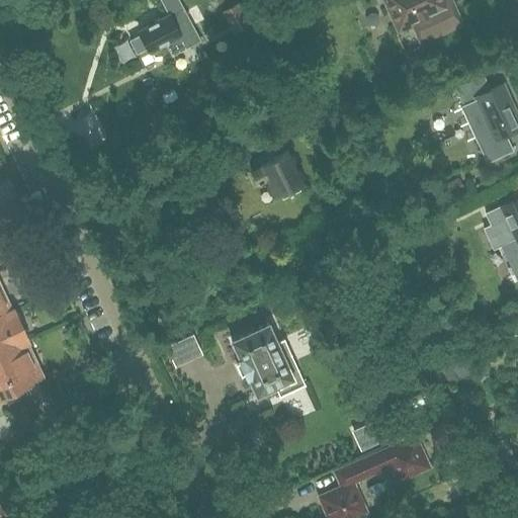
[(138,33),(127,38),(136,53),(145,48),(146,50),(164,39),(171,54),(198,38),(177,0),(158,0),(166,14),(137,30),(138,33)]
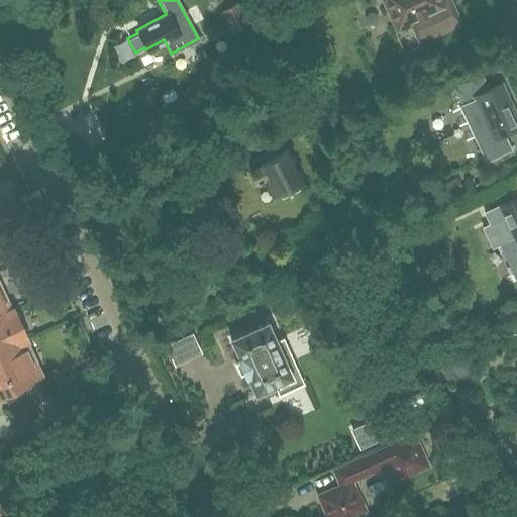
[(381,0),(396,32),(414,24),(421,38),(460,20),(450,0),(446,0),(441,3),(439,0),(381,0)]
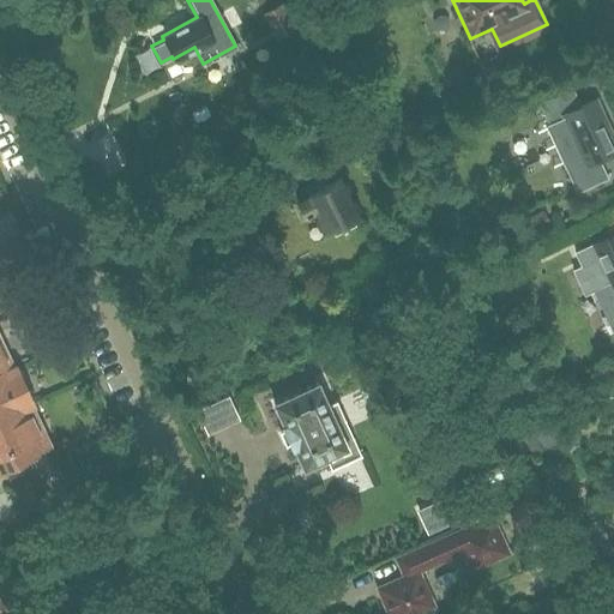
[(276,38),(295,29),(282,4),(263,13),(276,38)]
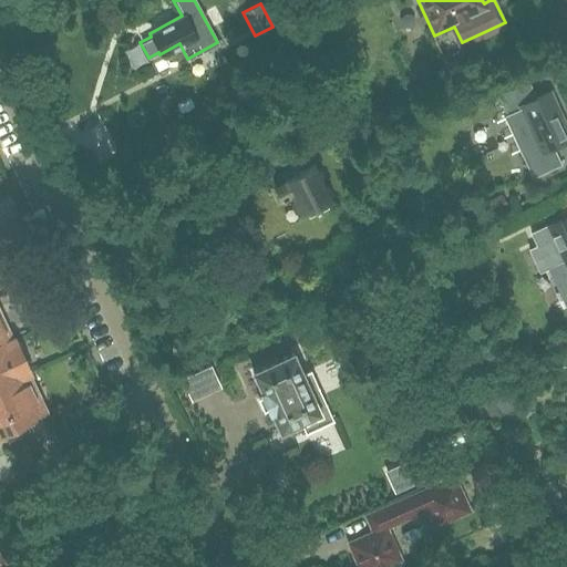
[(566,126),(550,90),(517,105),(503,112),(521,150),(534,177),(562,164),(553,145),(566,138),(566,126)]
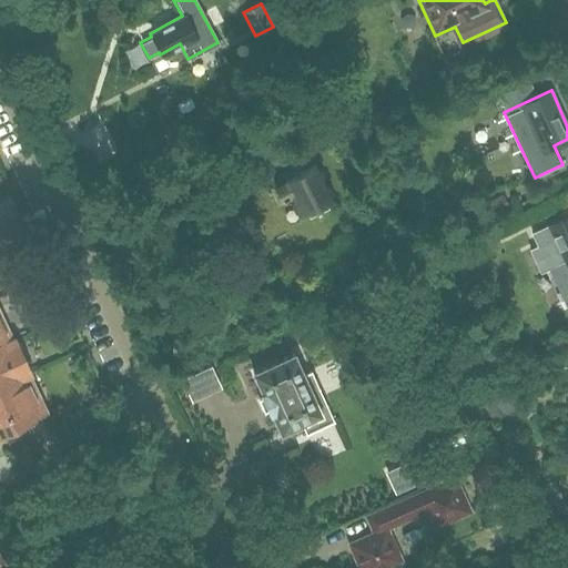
[(251,127),(240,103),(215,114),(226,138),(251,127)]
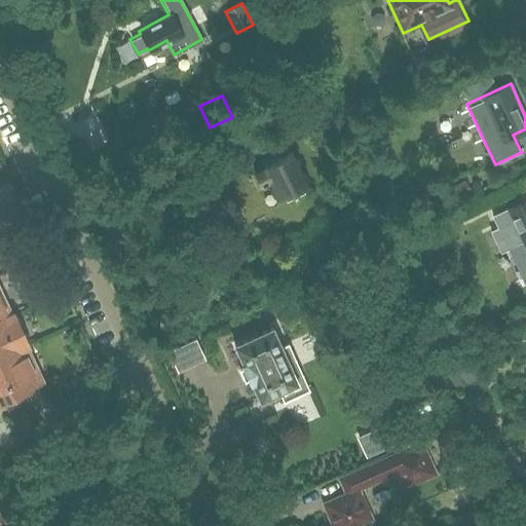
[(284,199),(307,188),(290,151),(283,155),(282,153),(259,163),(260,165),(251,170),(258,184),(267,180),(275,197),(282,194),(284,199)]
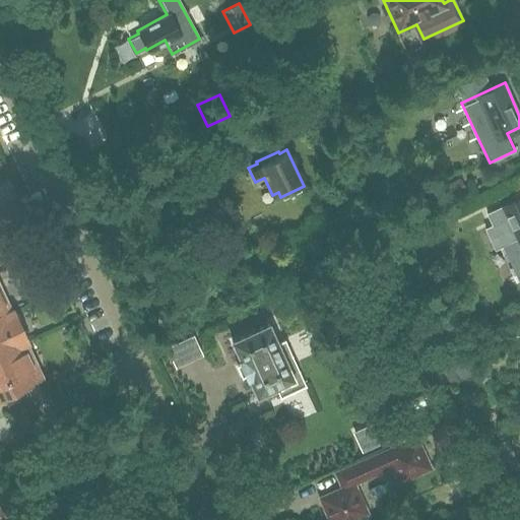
[(464,189),(459,178),(442,186),(447,197),(464,189)]
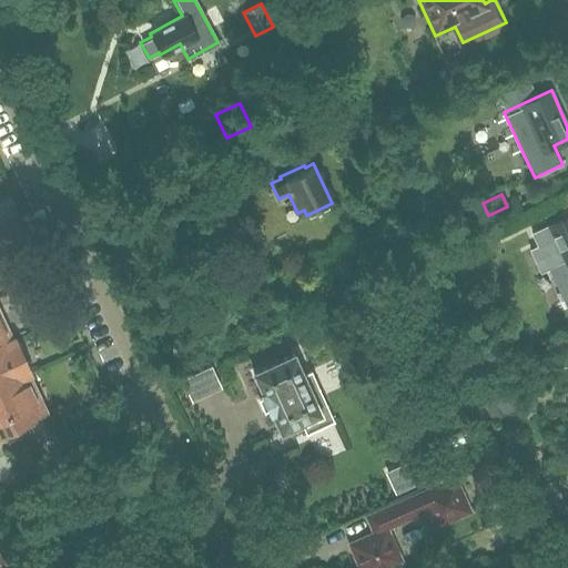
[(537,244),(528,249),(539,271),(548,267),(567,308),(567,307),(567,223),(565,216),(530,232),(537,244)]
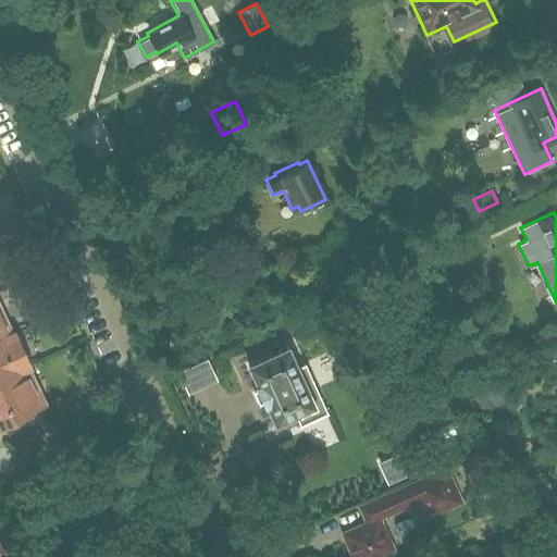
[(2,219),(8,229),(9,227),(19,223),(14,213),(2,219)]
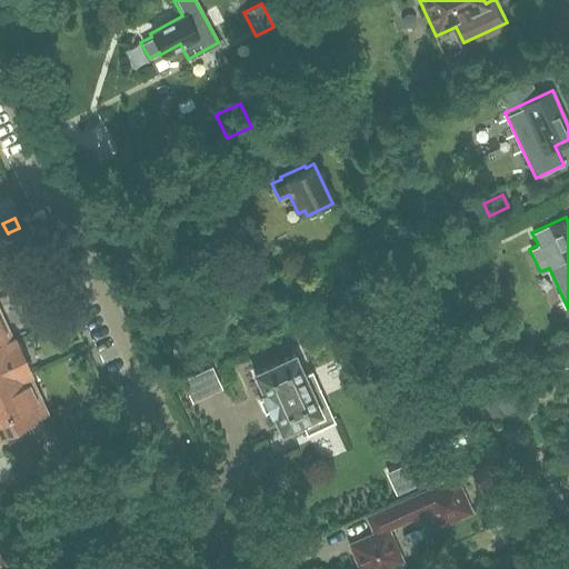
[(9,232),(8,233),(0,236),(0,239),(3,247),(13,242),(9,232)]
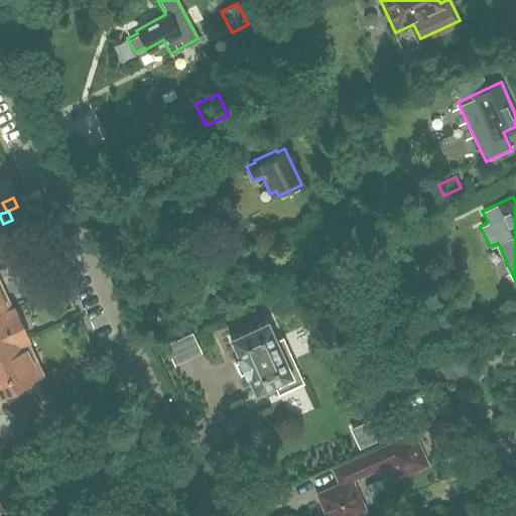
[(0,392),(39,374),(23,340),(28,338),(14,307),(10,309),(0,287),(0,392)]
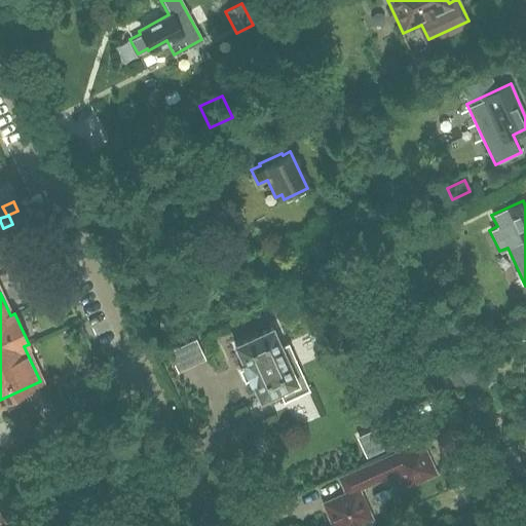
[(242,363),(241,364),(250,381),(251,381),(259,400),(297,383),(271,327),(233,344),(242,363)]
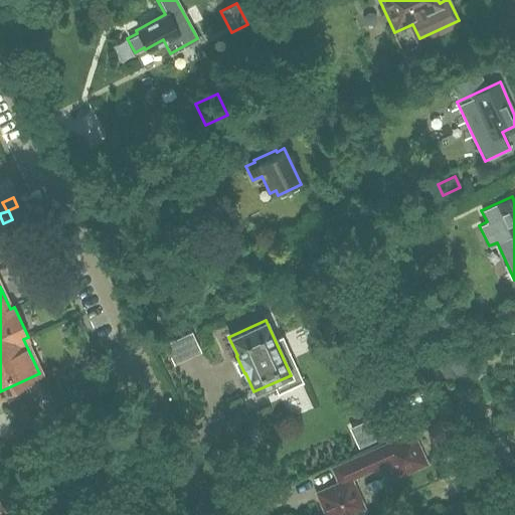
[(457,343),(432,355),(444,380),(469,368),(457,343)]
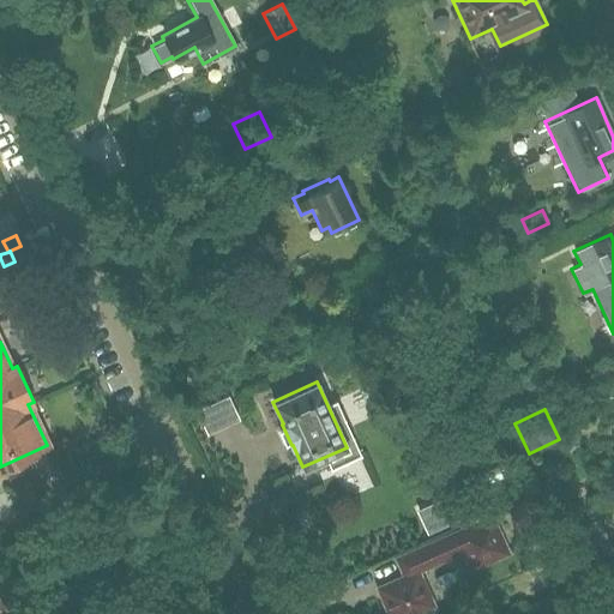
[(535,495),(509,507),(519,530),(546,518),(535,495)]
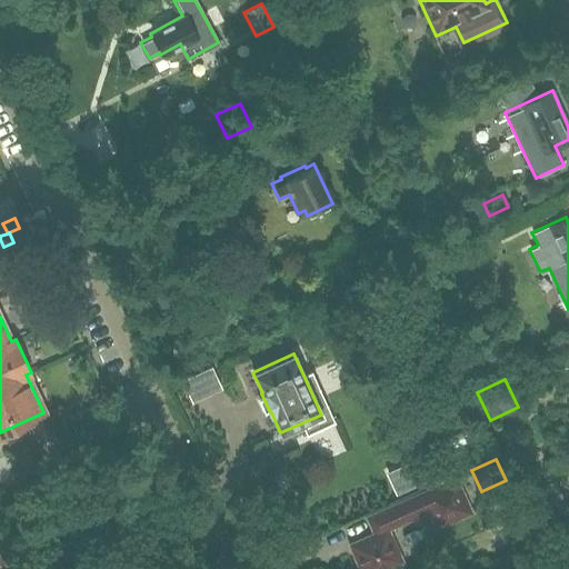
[(365,515),(372,535),(350,545),(360,568),(381,568),(398,561),(385,531),(427,512),(435,530),(472,512),(456,475),(365,515)]
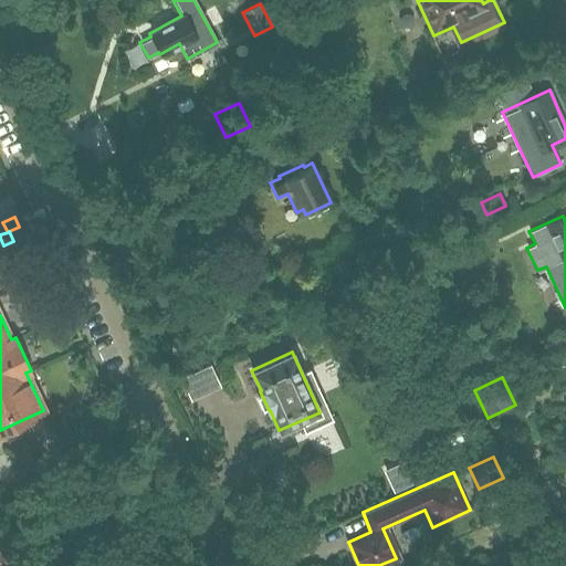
[(523,507),(514,488),(500,494),(505,506),(510,504),(513,513),(506,515),(515,535),(530,528),(521,509),(523,507)]
